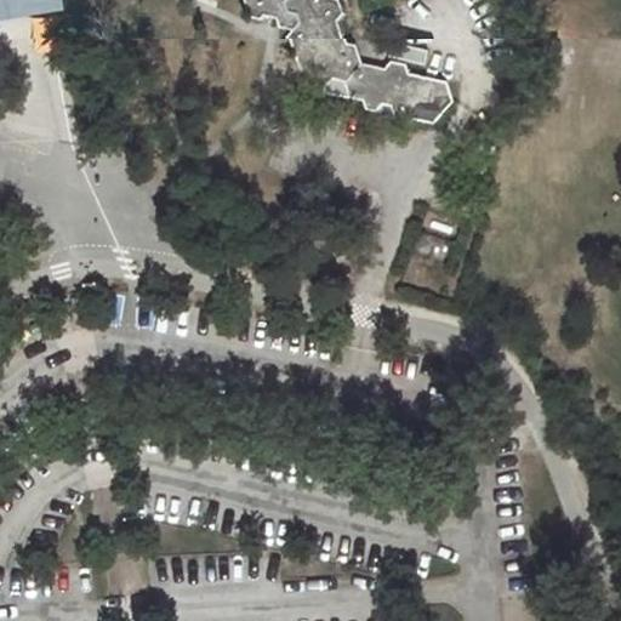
[(0,0),(0,24),(45,18),(67,13),(64,0),(0,0)]
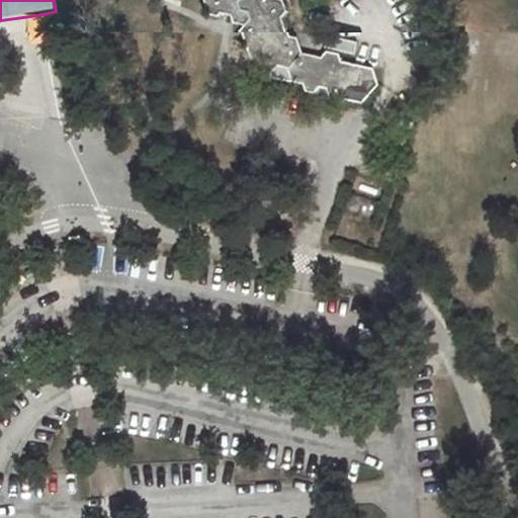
[(245,25),(240,31),(252,70),(270,74),(276,67),(287,69),(290,81),(303,83),(304,91),(314,92),(319,87),(325,88),(329,101),(341,102),(343,99),(361,102),(377,84),(372,68),(340,61),(338,53),(325,50),(320,56),(301,52),(296,36),(288,34),(283,17),(288,11),(283,0),(204,0),(209,15),(220,16),(222,13),(232,16),(235,23),(245,25)]
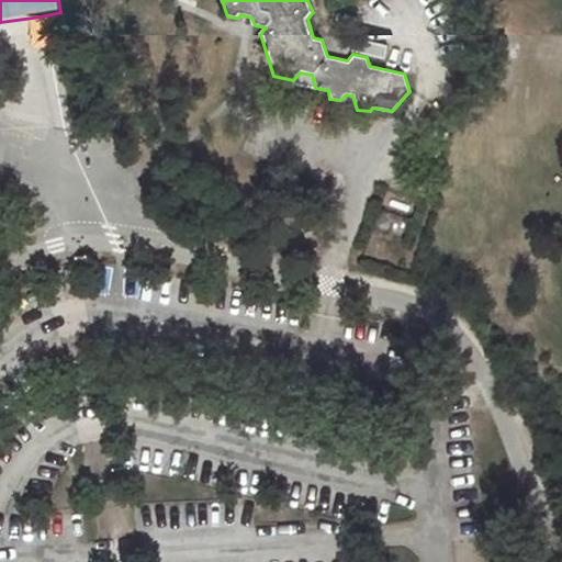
[(359,55),(383,57),(384,43),(361,41),(359,55)]
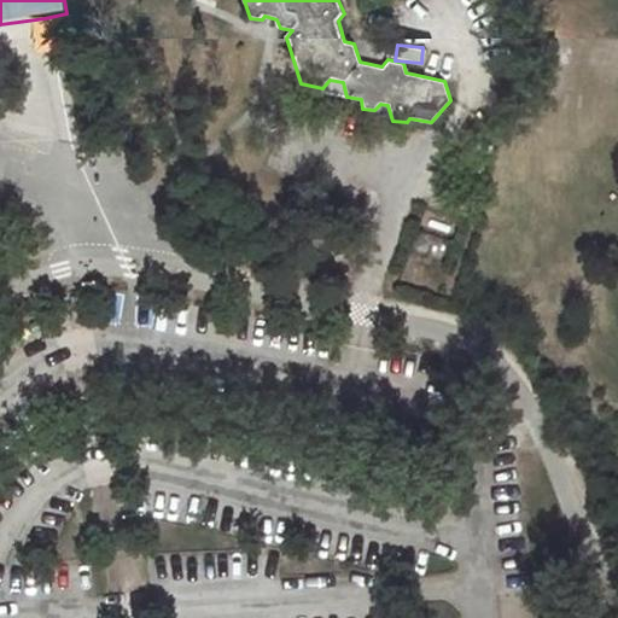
[(418,255),(444,258),(448,240),(420,235),(418,255)]
